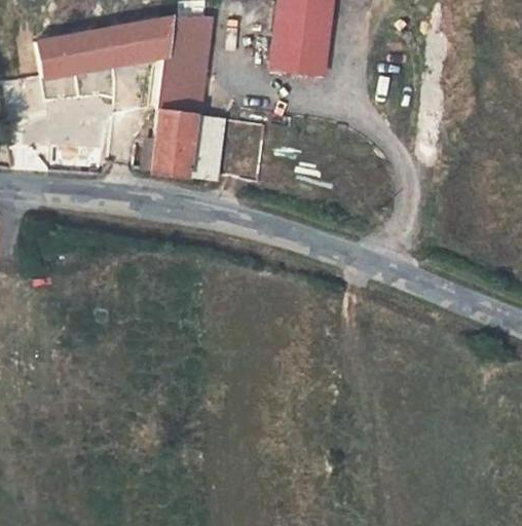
[(330,0),(282,0),(273,68),(323,74),(330,0)]
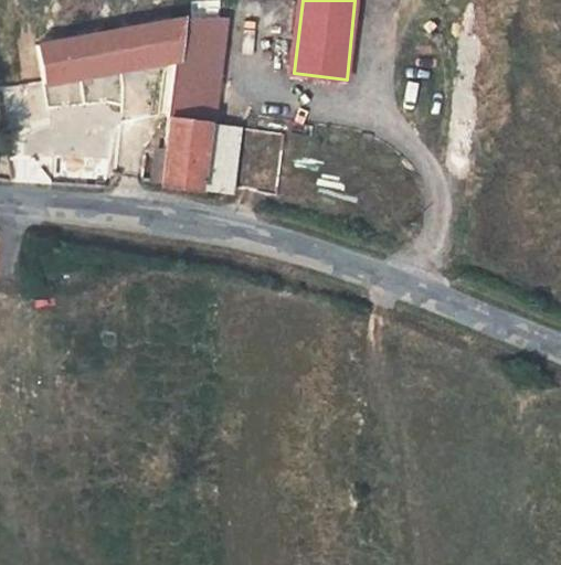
[(218,102),(229,18),(210,16),(187,17),(183,57),(178,57),(173,96),(212,102),(218,102)]
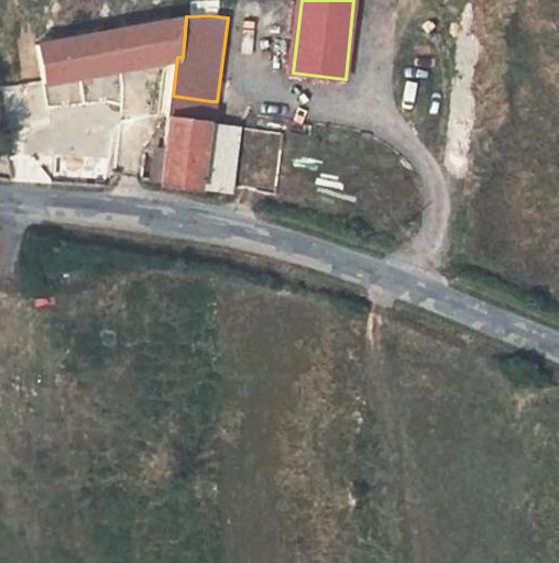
[(186,17),(39,43),(45,81),(177,57),(183,57),(186,17)]
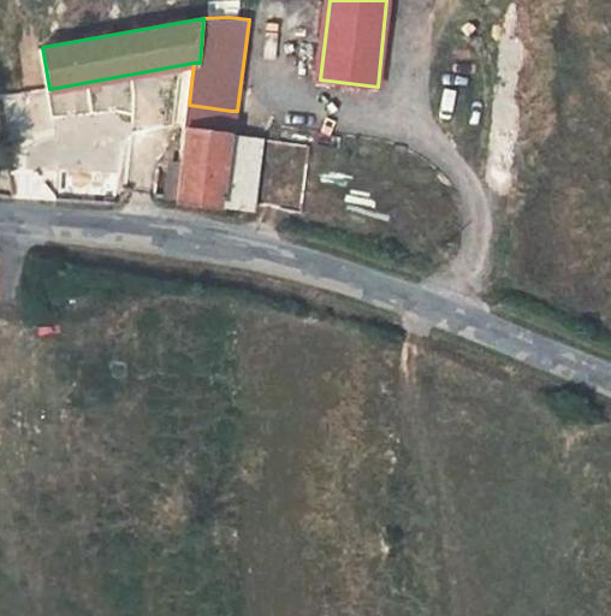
[(256,211),(265,137),(229,132),(219,206),(256,211)]
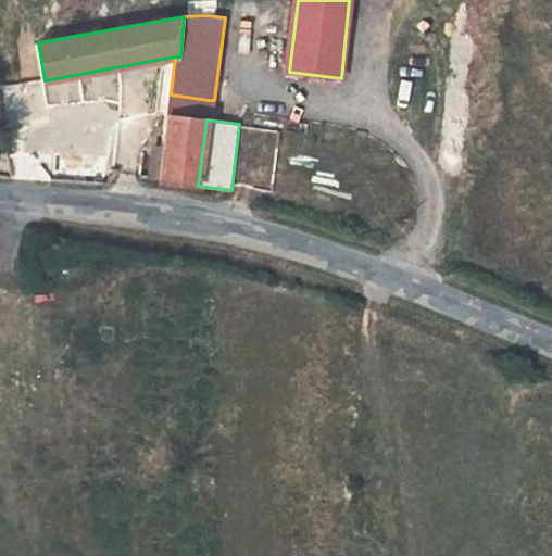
[(46,180),(42,147),(10,144),(15,179),(46,180)]
